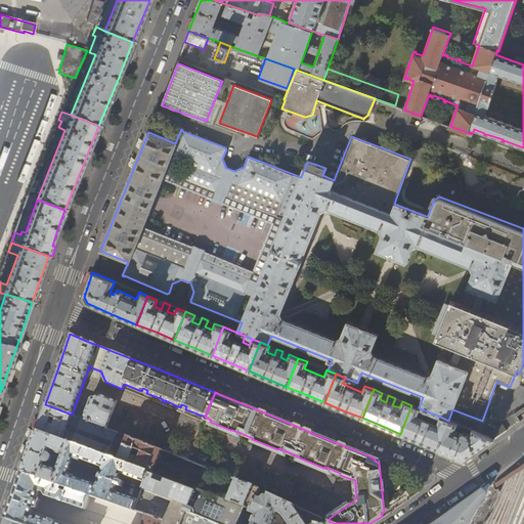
[(91,397),(83,419),(106,428),(118,401),(100,394),(91,397)]
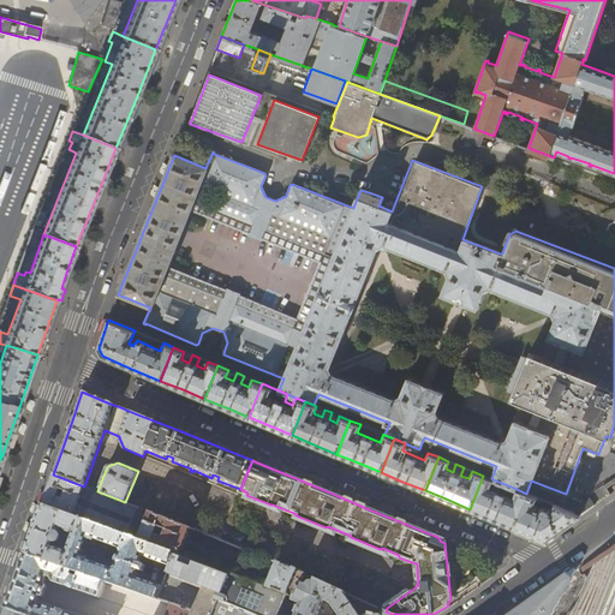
[(97,491),(84,487),(53,475),(48,489),(42,505),(132,538),(136,527),(131,526),(131,525),(78,505),(81,497),(139,520),(143,511),(125,502),(97,491)]
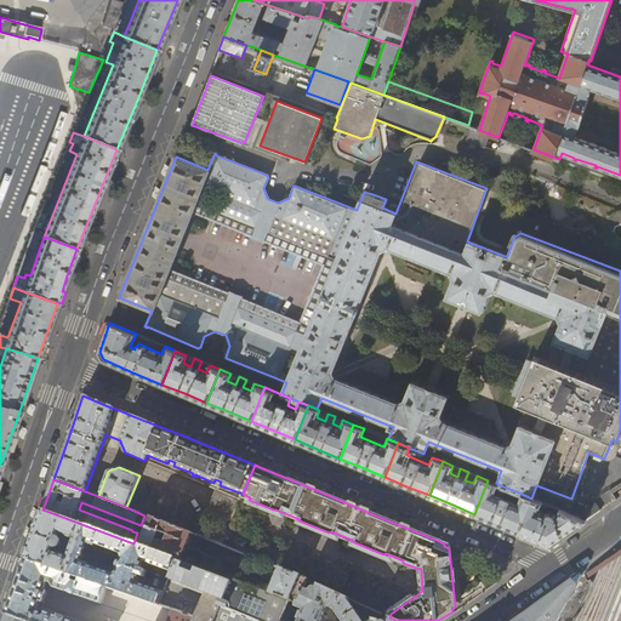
[(496,483),(488,480),(474,514),(496,523),(518,533),(531,499),(522,494),(519,502),(503,496),(505,493),(499,490),(497,494),(495,493),(497,484),(496,483)]
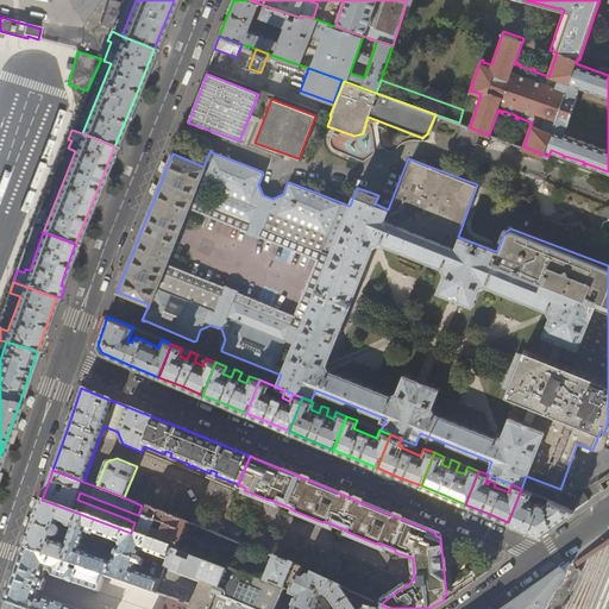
[(538,495),(521,489),(508,522),(527,529),(539,535),(550,527),(575,510),(564,507),(548,500),(546,506),(541,503),(540,503),(539,503),(538,503),(537,504),(529,501),(531,497),(535,498),(538,495)]
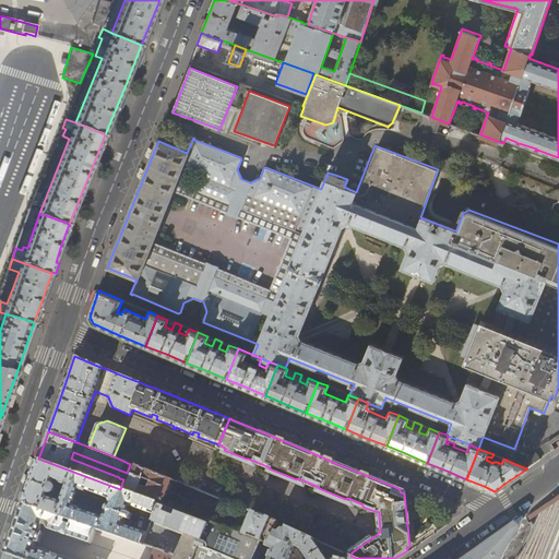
[(528,466),(540,461),(537,453),(525,459),(528,466)]
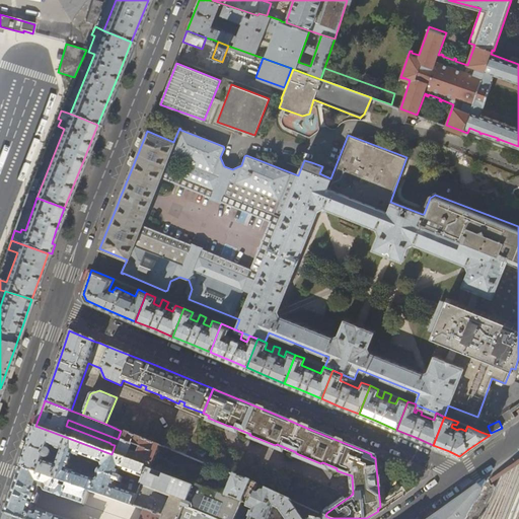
[(147,467),(117,456),(112,454),(35,426),(28,447),(21,466),(63,482),(68,484),(134,506),(138,495),(117,487),(118,482),(122,483),(124,477),(120,475),(122,470),(131,474),(131,475),(139,478),(140,477),(143,478),(147,467)]
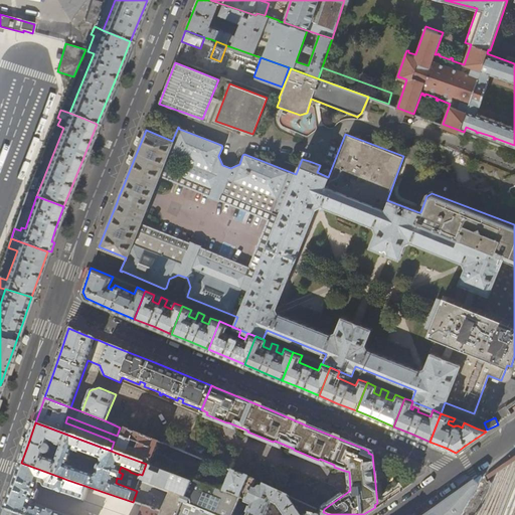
[(116,453),(146,464),(150,465),(159,443),(125,428),(116,453)]
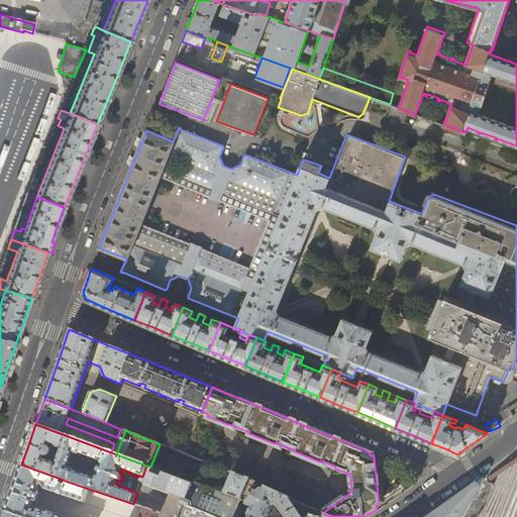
[(13,488),(4,511),(20,516),(161,516),(162,514),(133,504),(68,482),(67,486),(62,484),(63,480),(21,464),(13,488)]
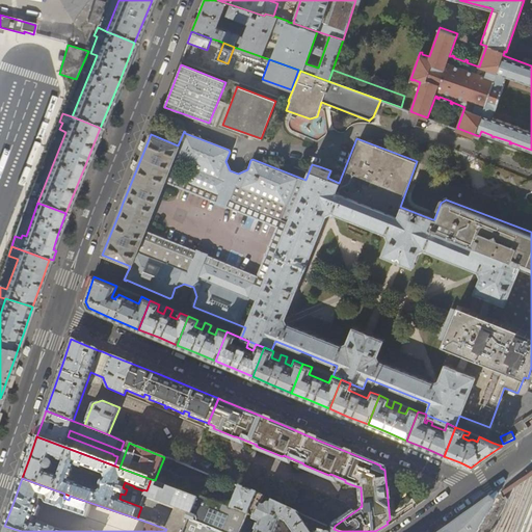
[(231,508),(155,480),(151,479),(147,490),(144,497),(176,508),(167,529),(166,529),(165,531),(241,531),(249,515),(231,508)]
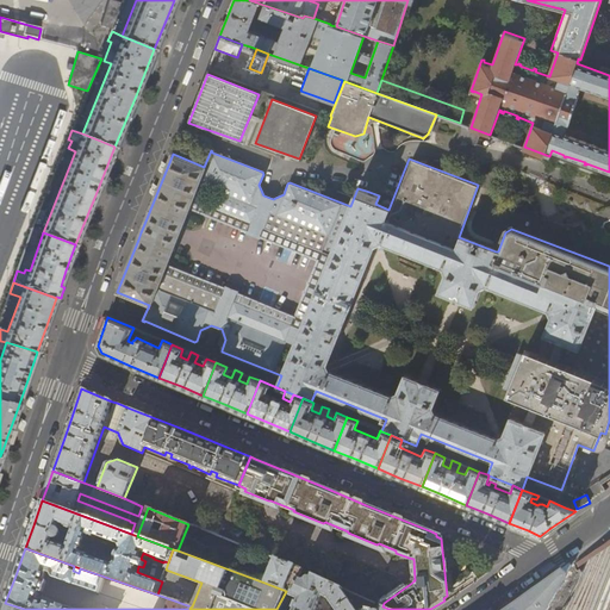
[(275,559),(265,583),(286,591),(292,592),(298,578),(302,570),(290,565),(275,559)]
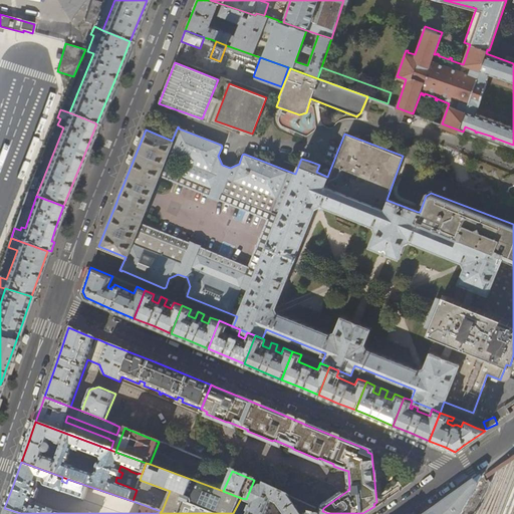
[(438,506),(426,513),(461,513),(482,477),(480,476),(438,506)]
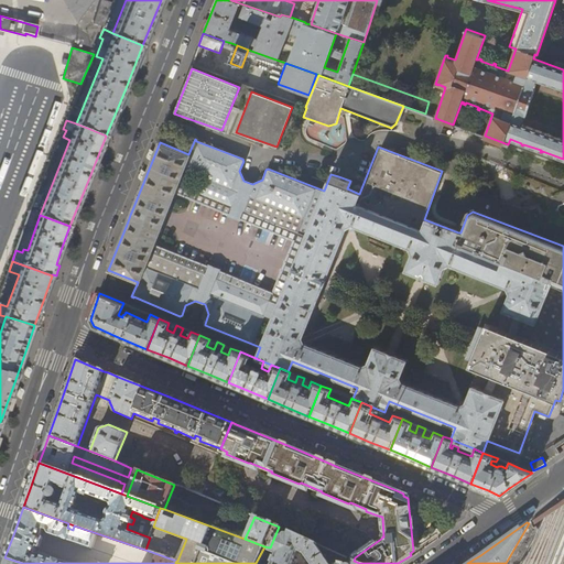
[(282,538),(275,534),(270,548),(268,551),(277,554),(271,563),(291,563),(297,551),(303,553),(311,563),(328,563),(321,552),(314,543),(289,531),(288,533),(285,533),(283,534),(282,535),(282,538)]
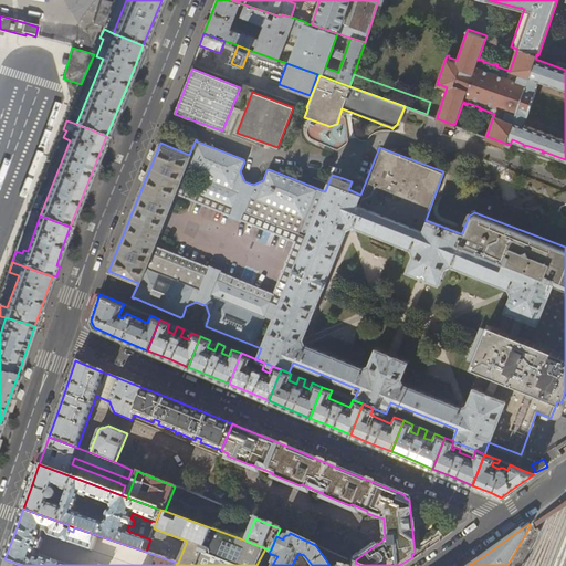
[(327,551),(315,545),(322,554),(327,551)]
